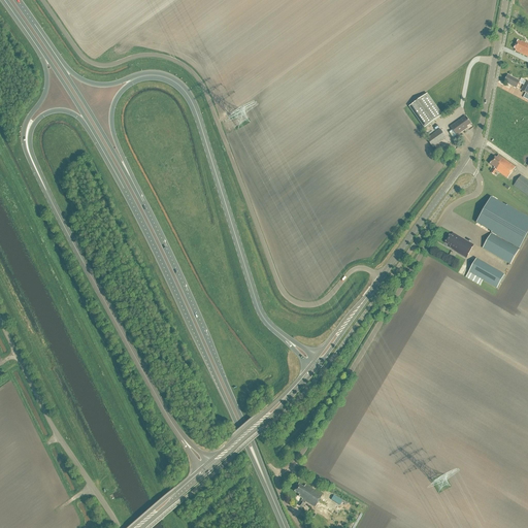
[(518,41),(514,48),(516,50),(516,52),(527,57),(527,56),(527,43),(525,42),(525,43),(522,41),(521,42),(518,41)]
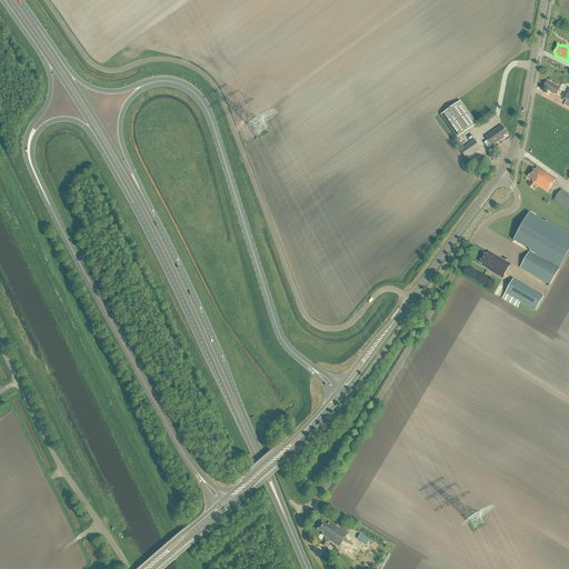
[(548,90),(557,96),(561,88),(547,81),(543,88),(548,90)]
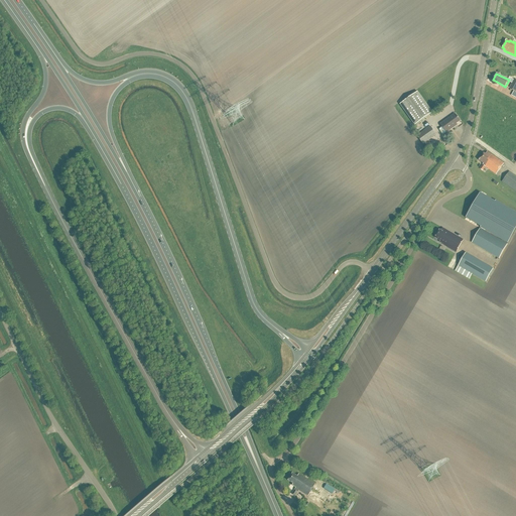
[(400,105),(414,126),(432,113),(418,92),(400,105)]
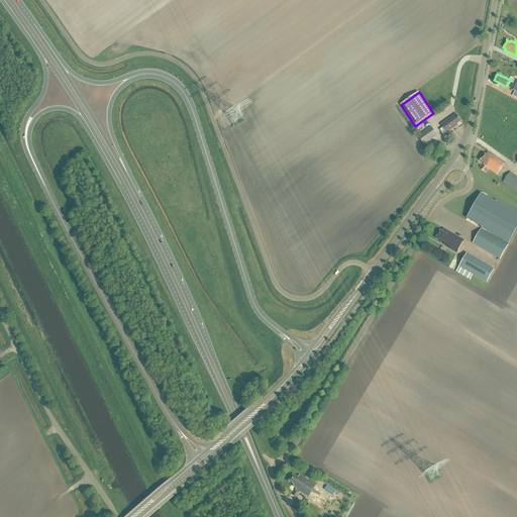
[(454,128),(453,127),(461,121),(456,114),(441,124),(447,133),(454,128)]
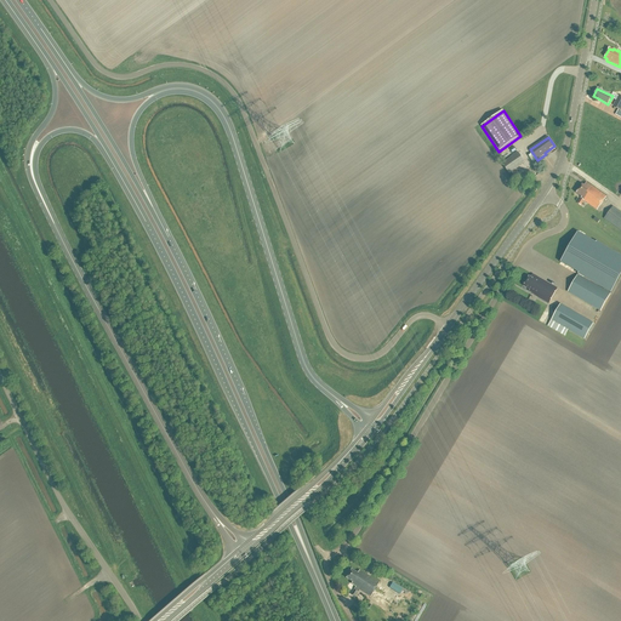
[(510,175),(516,170),(525,163),(518,153),(502,164),(510,175)]
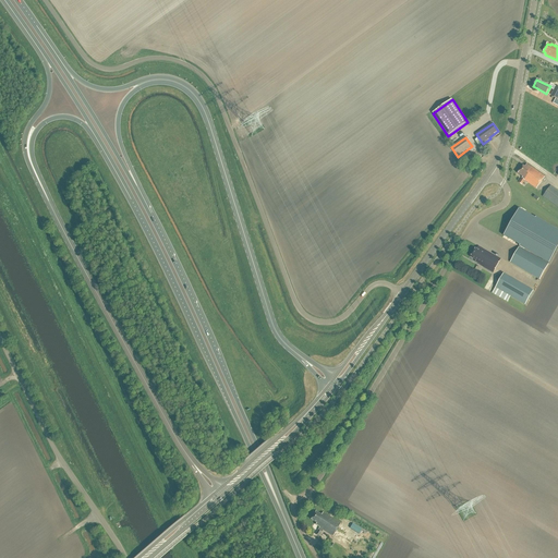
[(524,181),(536,189),(545,177),(526,165),(525,167),(523,166),(517,173),(523,178),(519,183),(522,185),(524,181)]
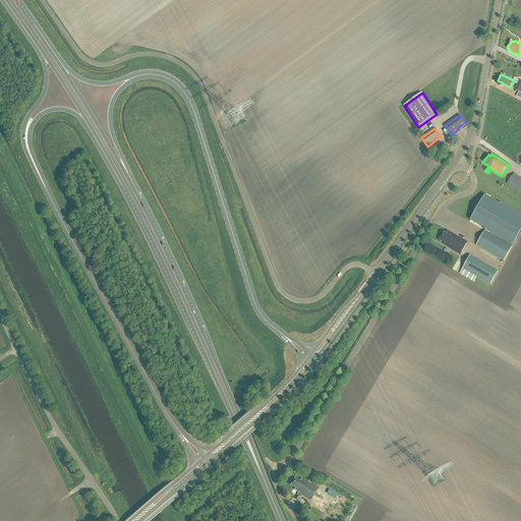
[(520,193),(520,177),(514,173),(507,183),(520,193)]
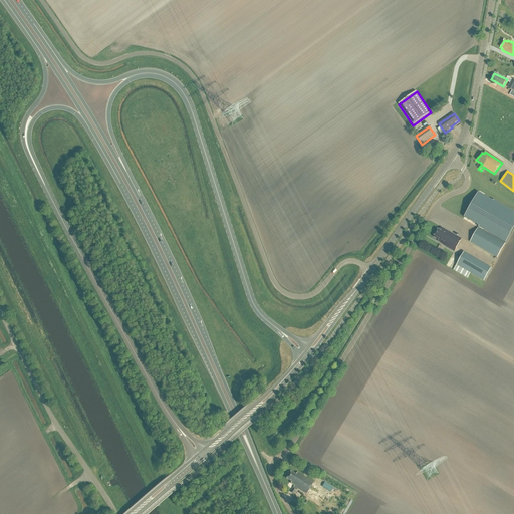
[(506,242),(513,228),(513,212),(479,192),(464,218),(506,242)]
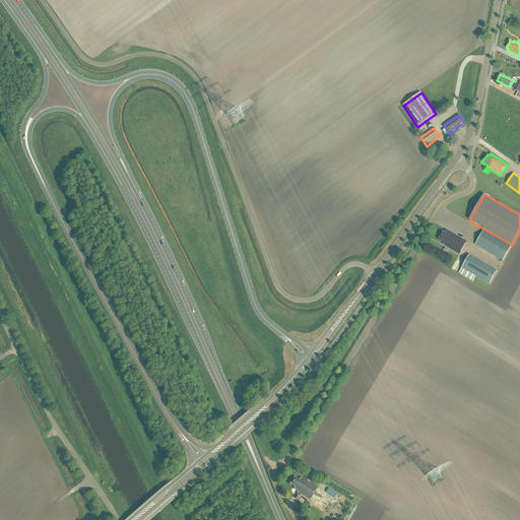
[(503,261),(512,246),(483,230),(475,245),(503,261)]
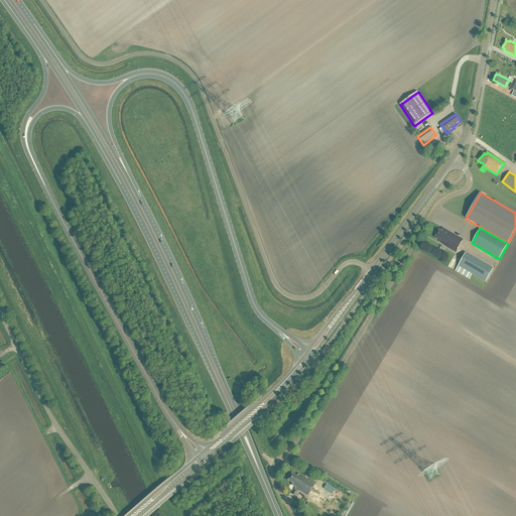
[(443,246),(456,252),(463,240),(442,229),(441,231),(439,230),(435,238),(440,241),(439,242),(444,245),(443,246)]
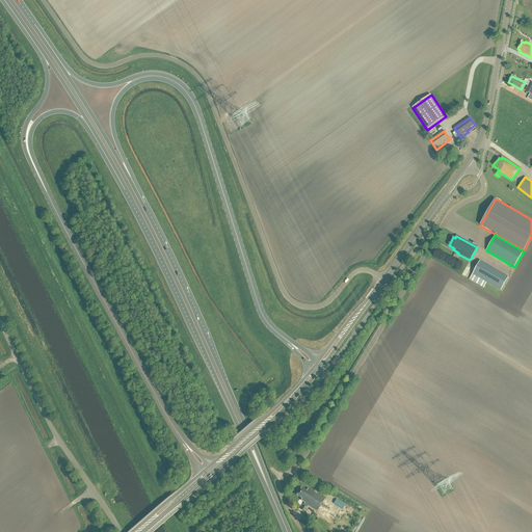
[(472,274),(469,280),(483,288),(486,283),(501,291),(509,276),(480,261),(472,274)]
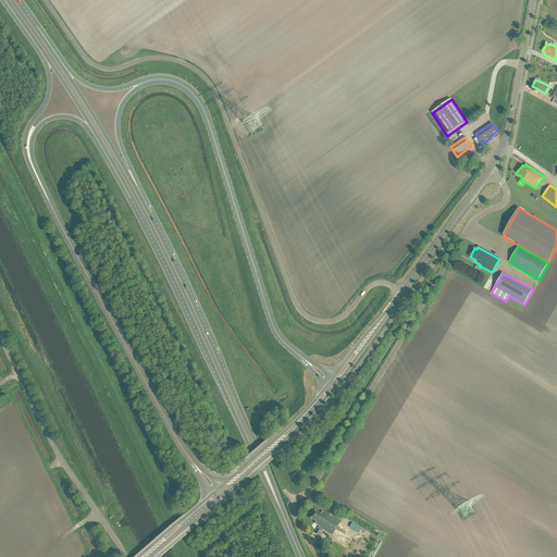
[(314,524),(319,527),(314,533),(318,535),(320,531),(321,531),(322,530),(332,535),(341,522),(322,511),(321,514),(314,510),(310,518),(316,522),(314,524)]
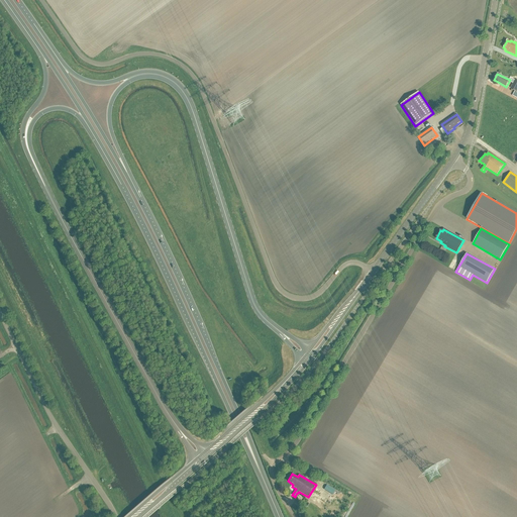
[(325,490),(334,495),(336,490),(327,485),(325,490)]
